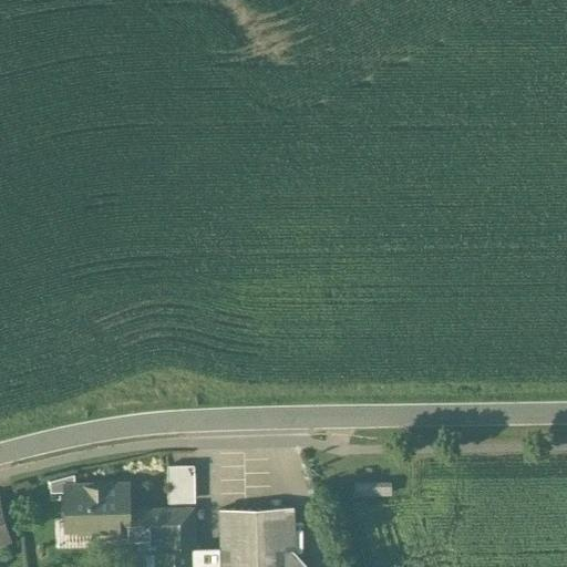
[(391,482),(357,484),(357,493),(392,492),(391,482)]
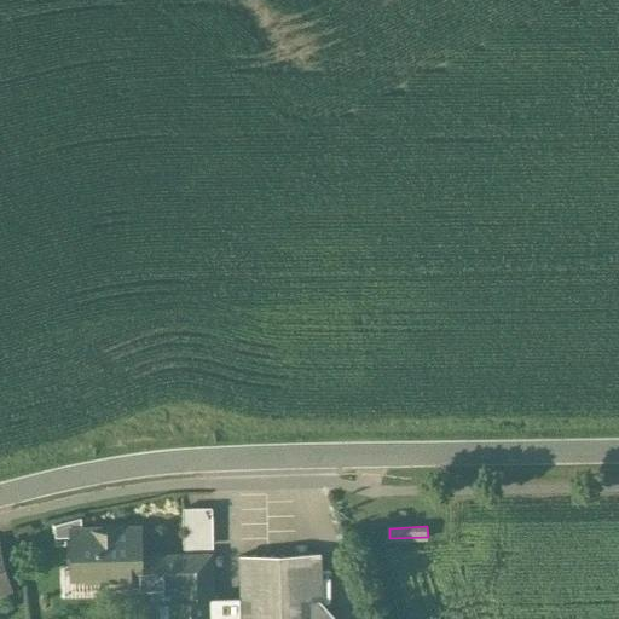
[(138,530),(71,531),(73,567),(73,577),(98,577),(127,576),(139,576),(138,557),(138,530)]
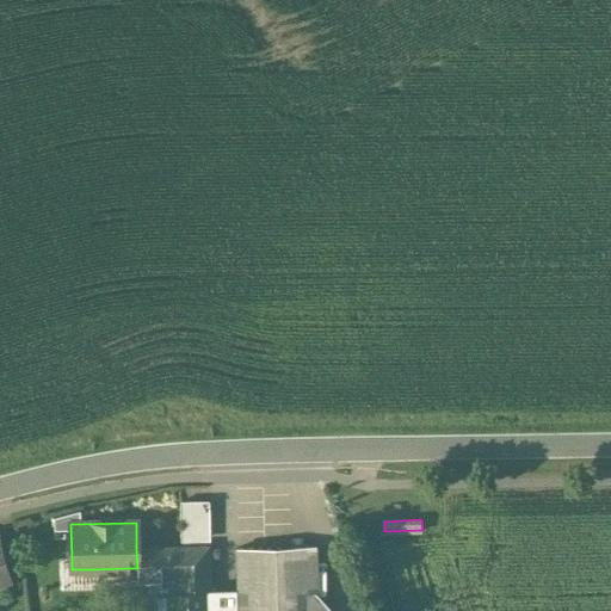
[(0,543),(0,579),(11,576),(0,543)]
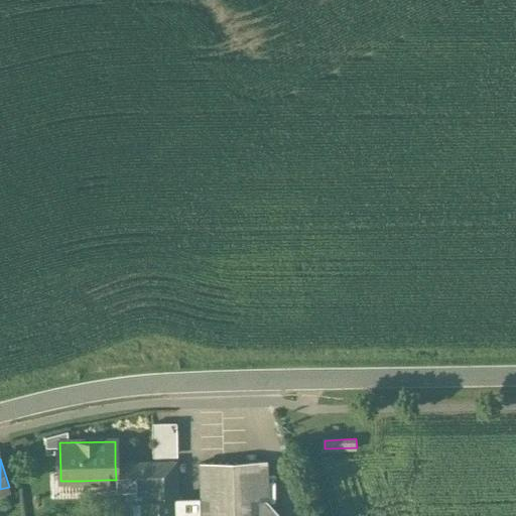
[(267,515),(266,462),(200,463),(201,515),(267,515)]
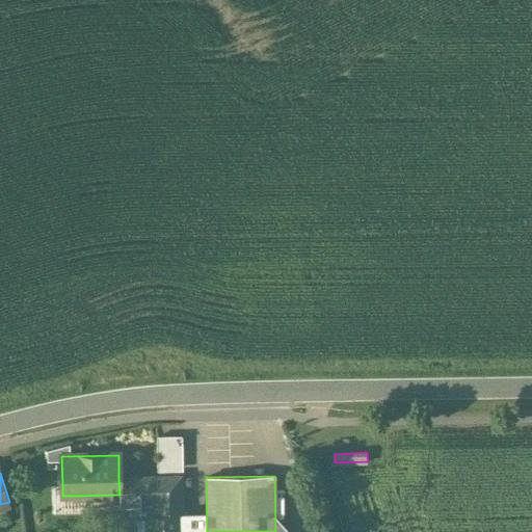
[(179,478),(118,479),(120,495),(109,495),(110,513),(115,519),(120,519),(140,517),(140,531),(180,531),(180,513),(179,478)]
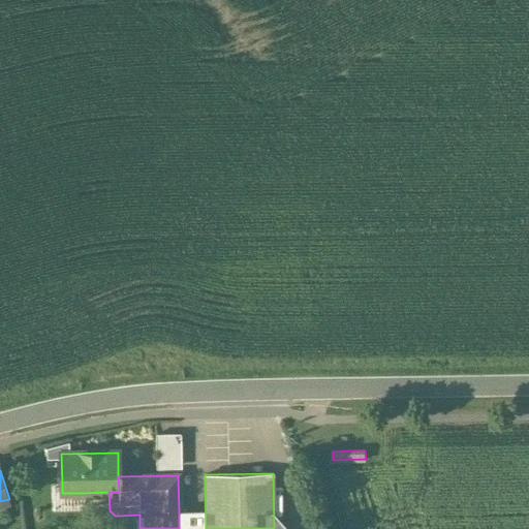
[(84,493),(62,493),(62,485),(56,485),(56,507),(84,506),(84,493)]
